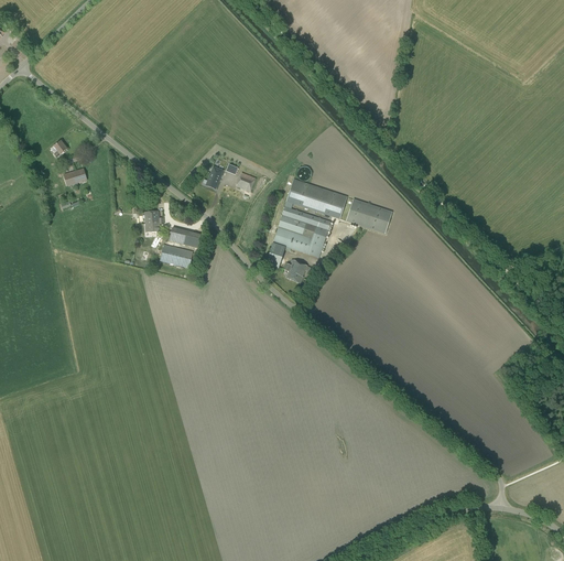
[(65,141),(62,137),(53,143),(57,149),(54,151),(56,153),(60,151),(68,144),(65,141)]
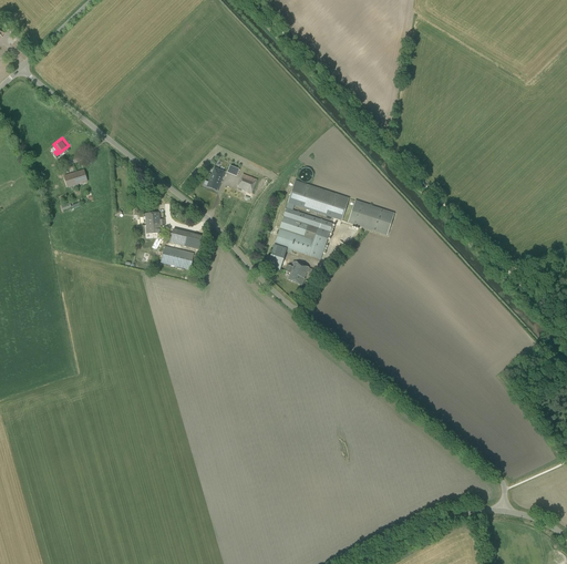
[(238,173),(240,165),(232,162),(228,170),(238,173)]
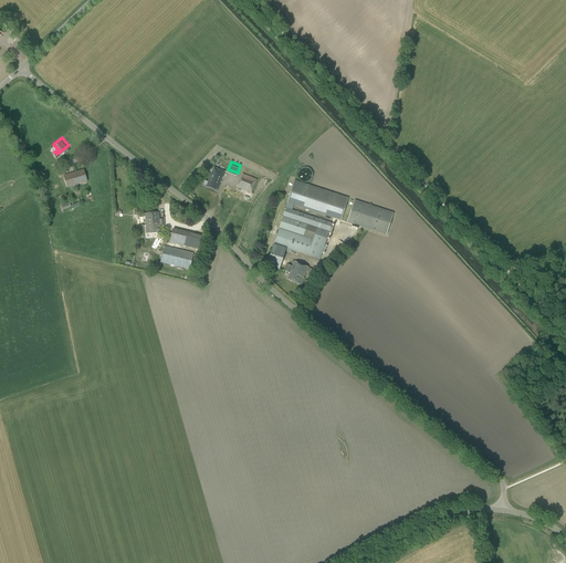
[(206,183),(206,184),(217,188),(224,168),(213,164),(208,178),(209,179),(207,184),(206,183)]
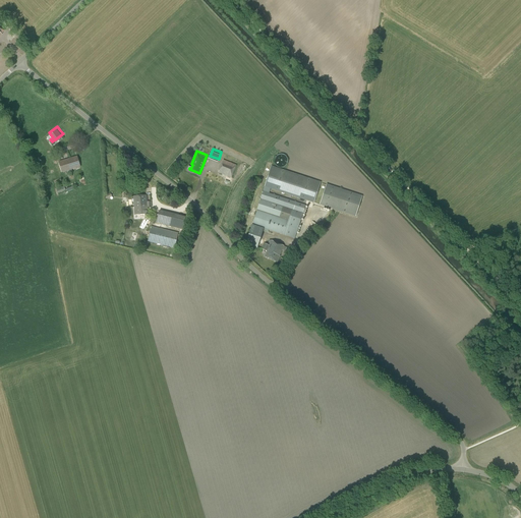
[(62,170),(80,164),(77,153),(58,159),(62,170)]
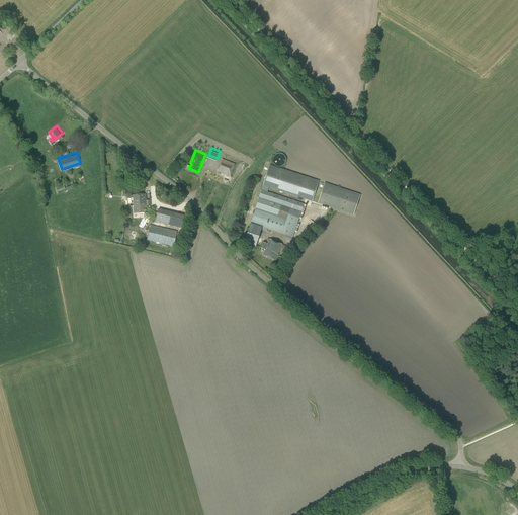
[(230,174),(235,161),(222,156),(217,169),(230,174)]
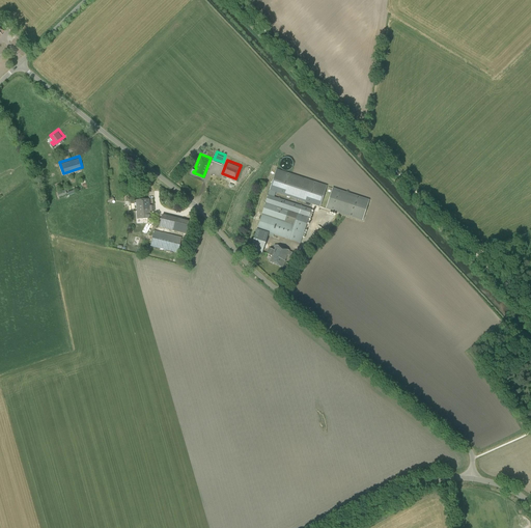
[(319,203),(327,183),(276,166),(270,187),(319,203)]
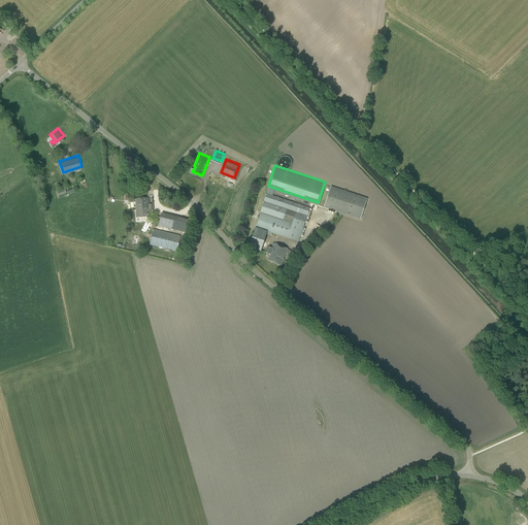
[(367,196),(331,184),(324,204),(360,217),(367,196)]
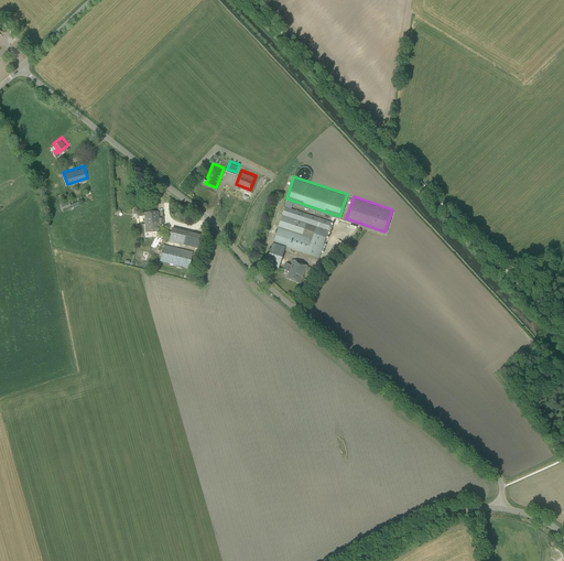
[(272,240),(266,261),(279,266),(285,245),(318,256),(332,219),(284,204),(272,240)]
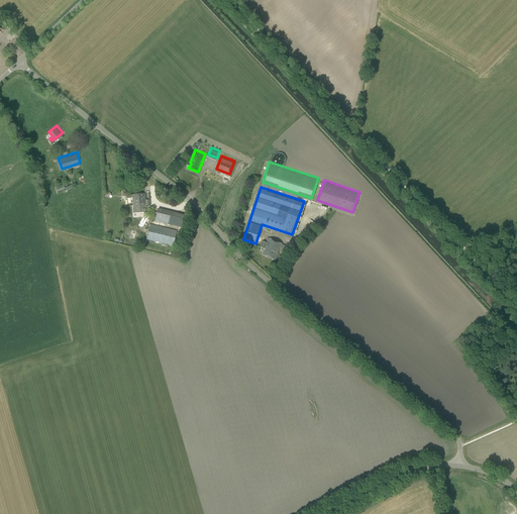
[(145,198),(144,191),(132,192),(133,210),(146,209),(146,204),(145,204),(145,203),(149,203),(149,197),(145,198)]
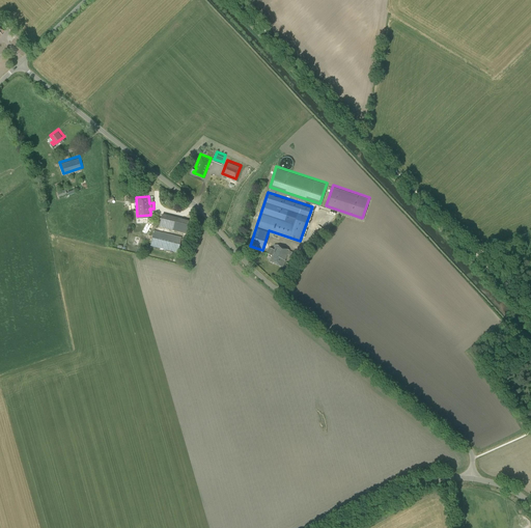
[(167,213),(167,211),(163,210),(163,212),(162,212),(159,224),(188,231),(191,219),(167,213)]
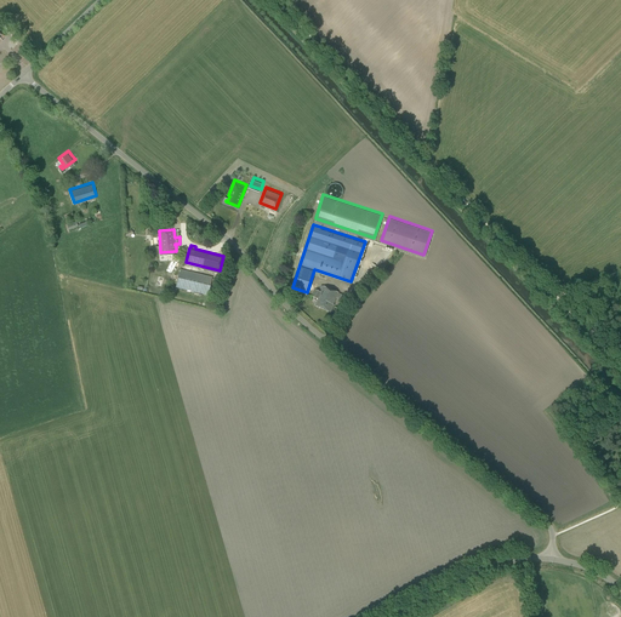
[(209,292),(212,274),(191,268),(180,266),(176,285),(209,292)]
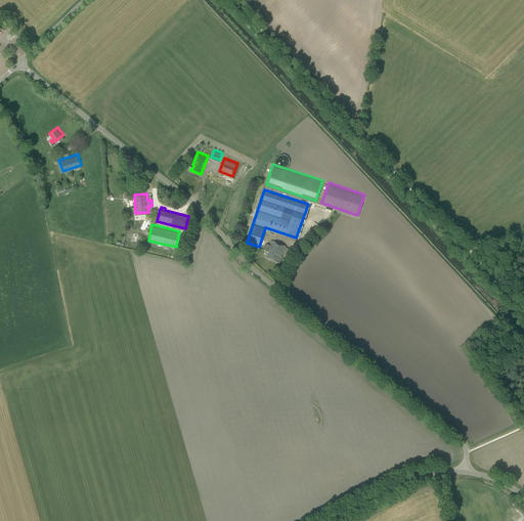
[(285,245),(272,239),(270,244),(265,242),(263,248),(268,250),(265,255),(278,261),(281,255),(280,254),(285,245)]
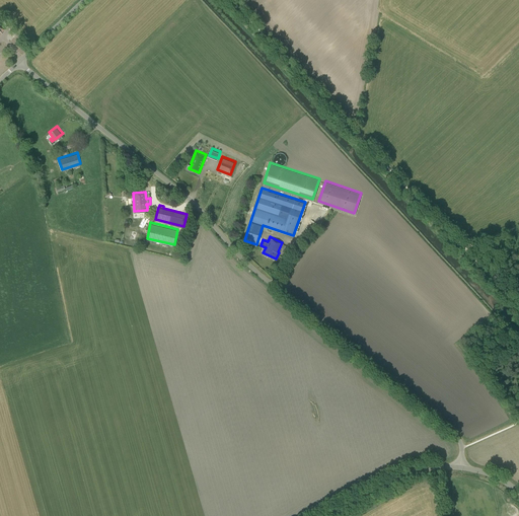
All buildings are outlined.
